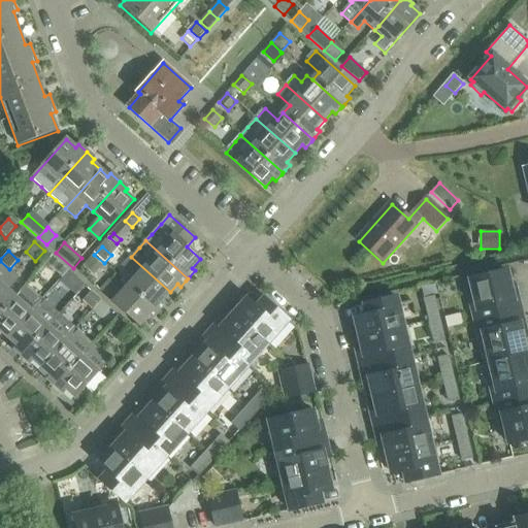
[(93,256),(84,266),(91,272),(100,262),(93,256)]
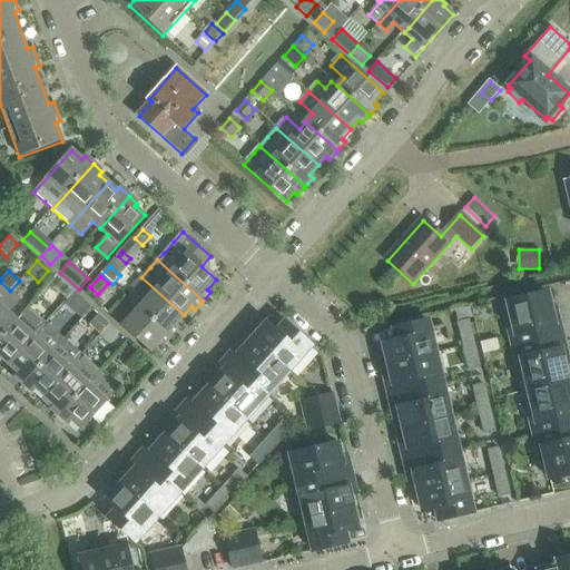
[(140,276),(130,287),(145,301),(138,307),(170,336),(173,334),(178,328),(175,325),(184,315),(141,277),(140,276)]
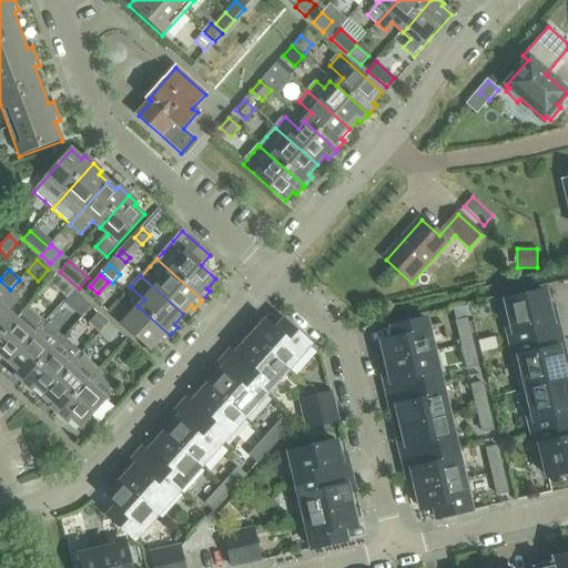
[(67,285),(56,276),(49,283),(60,293),(67,285)]
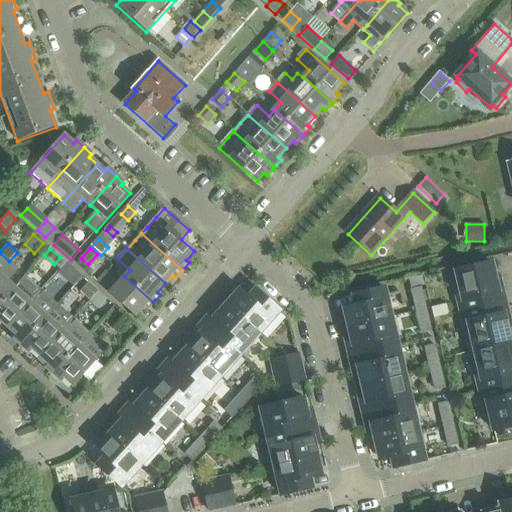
[(0,271),(9,261),(0,253),(0,271)]
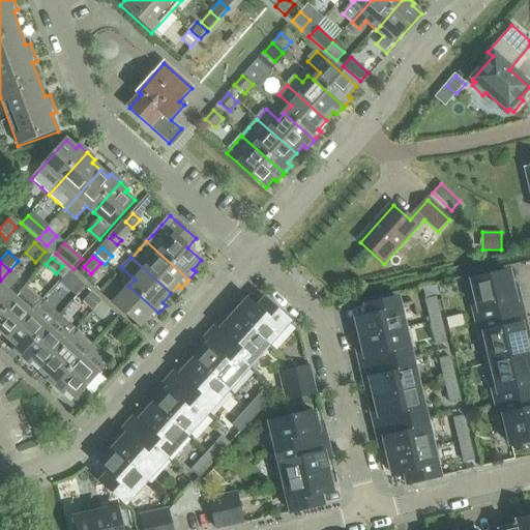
[(9,270),(0,281),(0,316),(16,299),(7,292),(19,278),(9,270)]
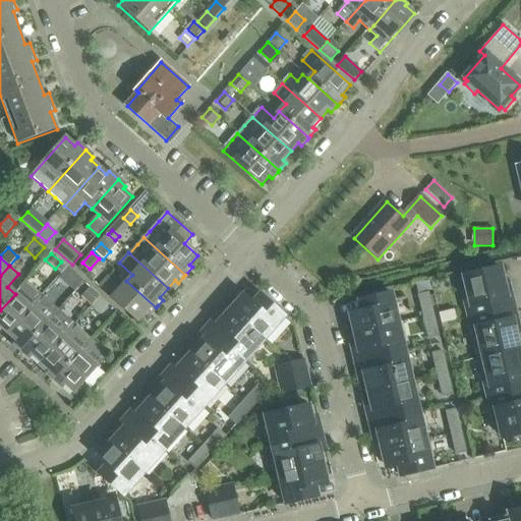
[(462,288),(469,317),(499,310),(496,300),(506,298),(499,267),(464,276),(466,287),(462,288)]
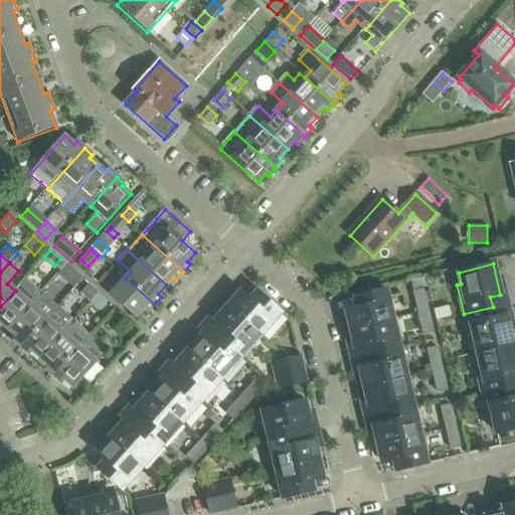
[(66,265),(58,275),(65,281),(73,271),(66,265)]
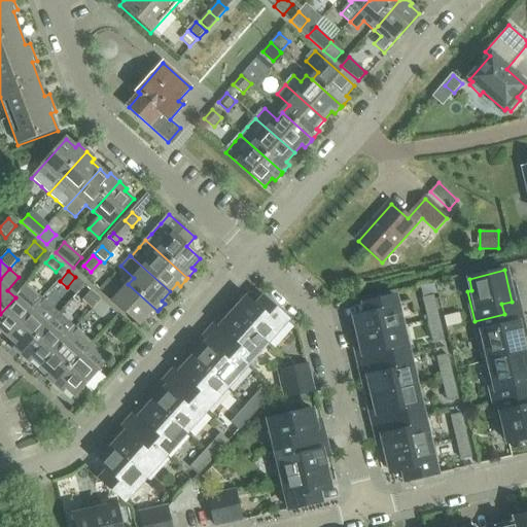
[(109,280),(100,290),(139,325),(147,316),(150,319),(155,313),(157,311),(128,284),(121,291),(109,280)]
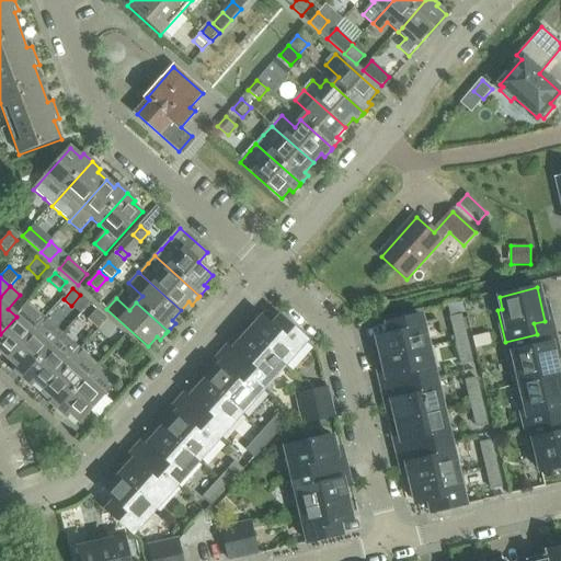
[(16,317),(0,334),(0,353),(9,361),(46,319),(35,309),(23,322),(16,317)]
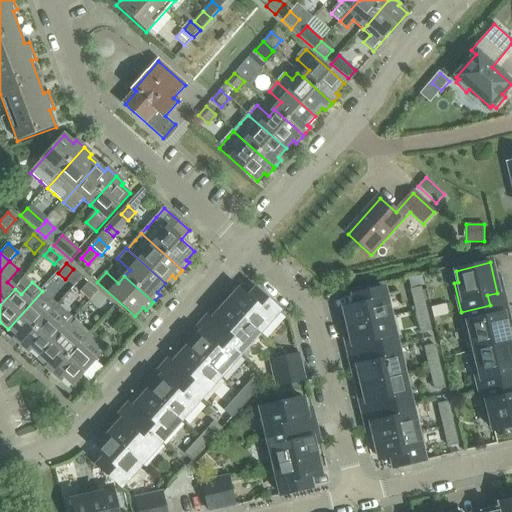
[(80,292),(90,302),(98,292),(88,283),(80,292)]
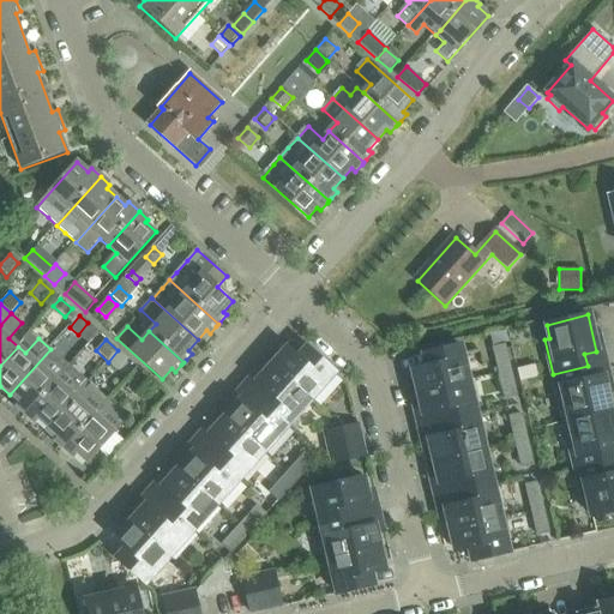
[(413,371),(417,392),(468,380),(459,345),(423,354),(427,367),(413,371)]
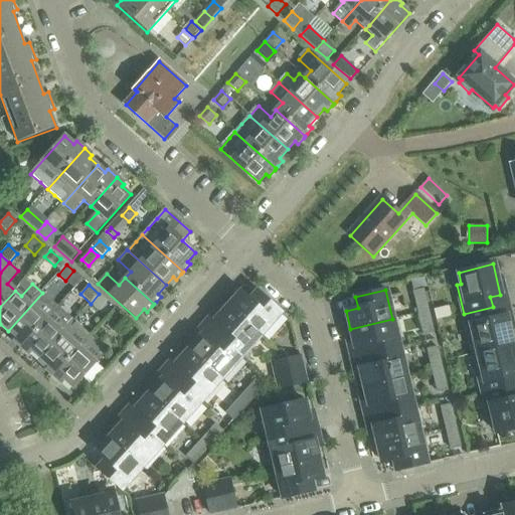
[(412,292),(417,313),(428,311),(423,290),(412,292)]
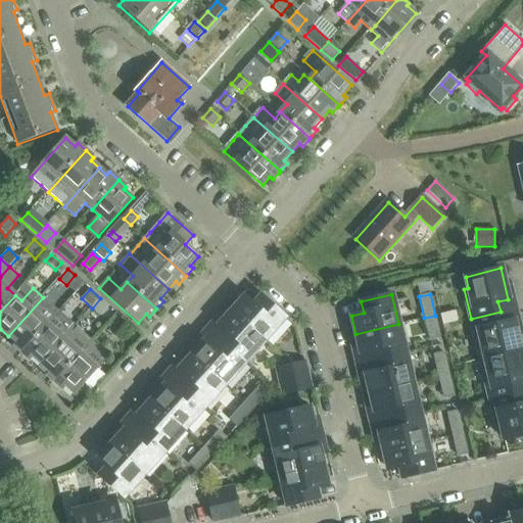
[(244,296),(232,311),(265,340),(285,317),(262,296),(253,304),(244,296)]
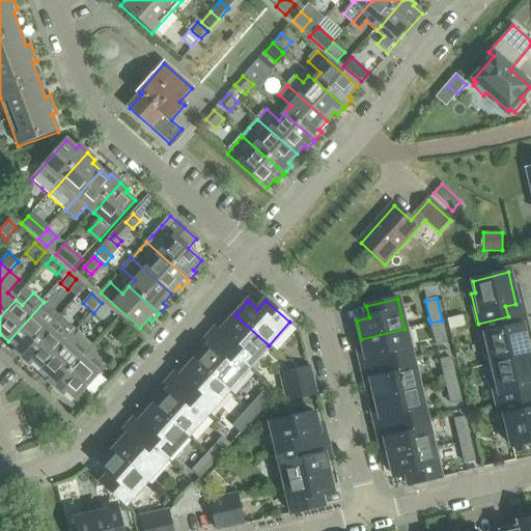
[(44,302),(8,341),(17,348),(15,352),(21,357),(22,358),(60,316),(53,309),(44,302)]
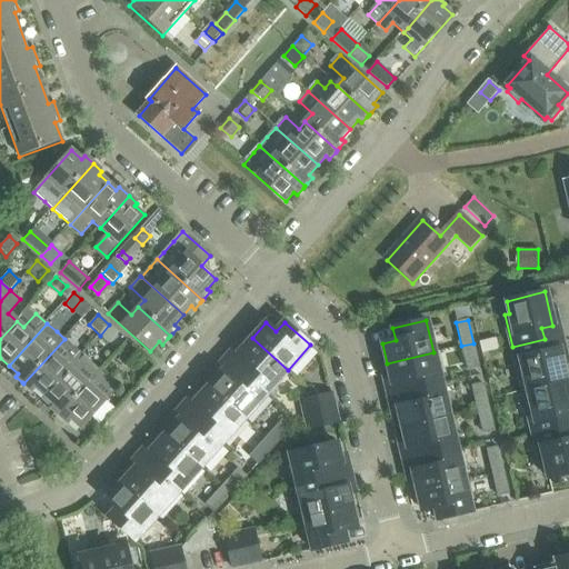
[(109,325),(100,336),(108,343),(118,332),(109,325)]
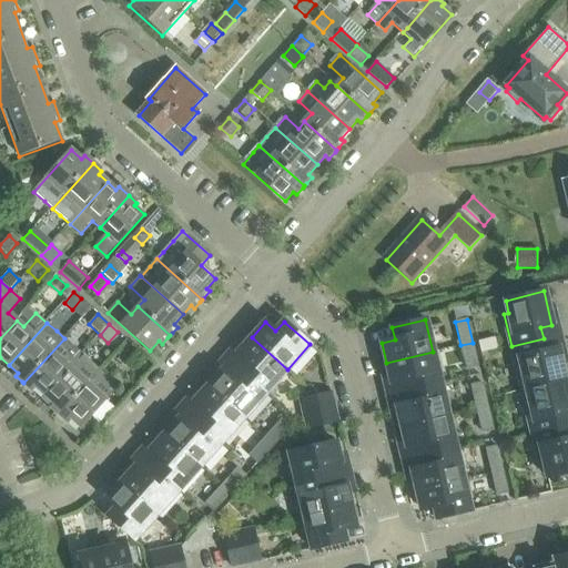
[(247,362),(240,371),(265,394),(287,369),(252,337),(237,353),(247,362)]
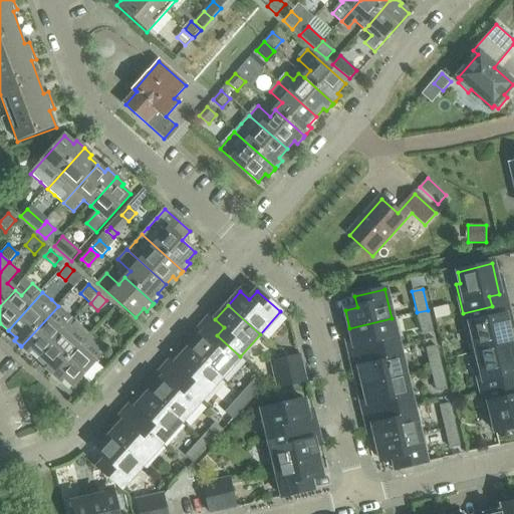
[(58,306),(21,346),(23,348),(29,353),(31,351),(40,358),(74,320),(64,311),(58,306)]
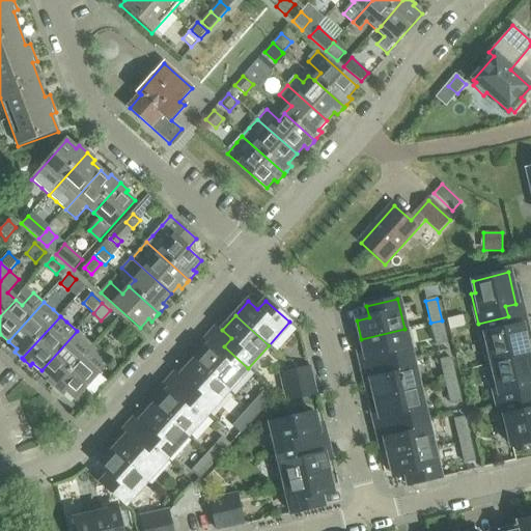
[(490,353),(492,364),(528,356),(521,325),(510,328),(508,316),(478,324),(485,354),(490,353)]
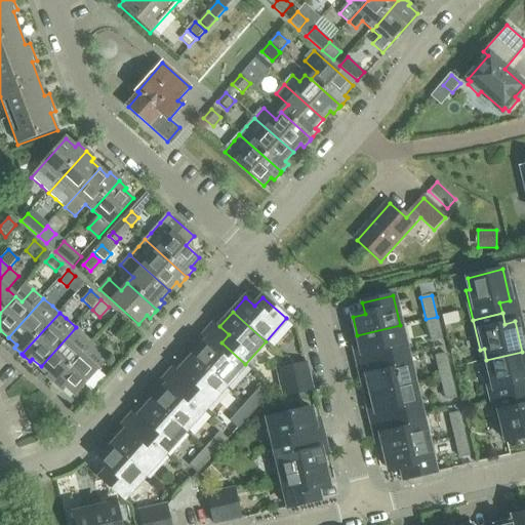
[(442,339),(437,317),(426,319),(431,341),(442,339)]
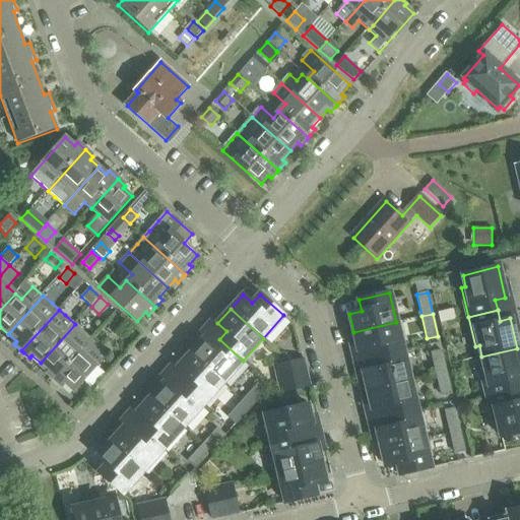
[(370,348),(373,359),(403,351),(396,322),(353,332),(359,350),(370,348)]
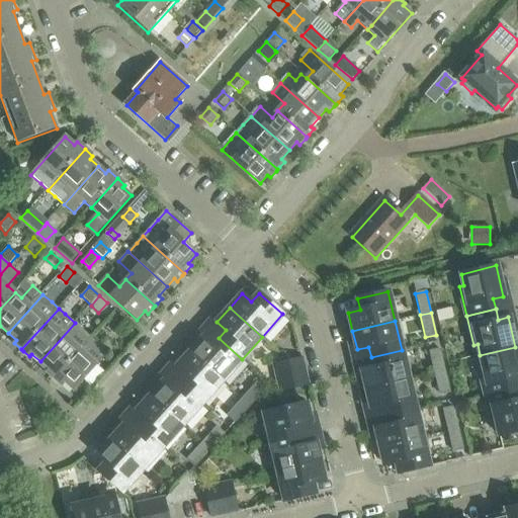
[(75,323),(40,361),(49,369),(47,372),(53,377),(55,378),(92,338),(84,331),(75,323)]
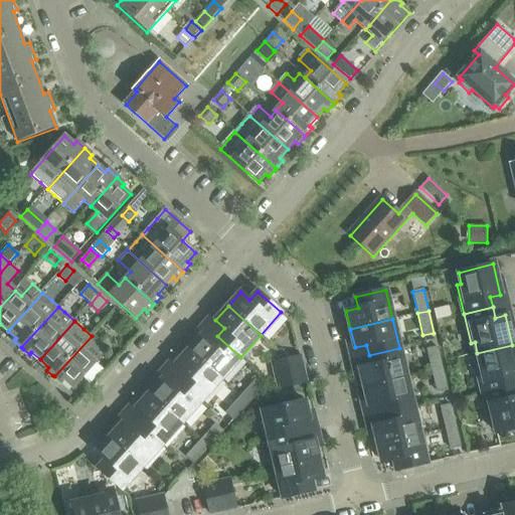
[(92,336),(54,376),(56,378),(62,383),(64,381),(73,389),(83,377),(94,365),(108,350),(98,341),(92,336)]
